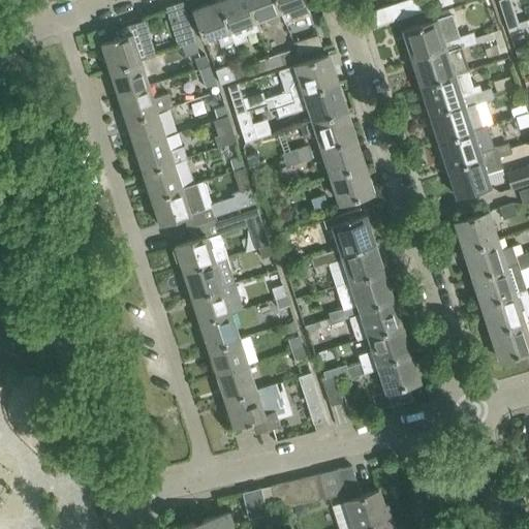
[(214,0),(192,8),(204,40),(216,35),(220,45),(232,41),(228,31),(230,30),(218,0),(214,0)]
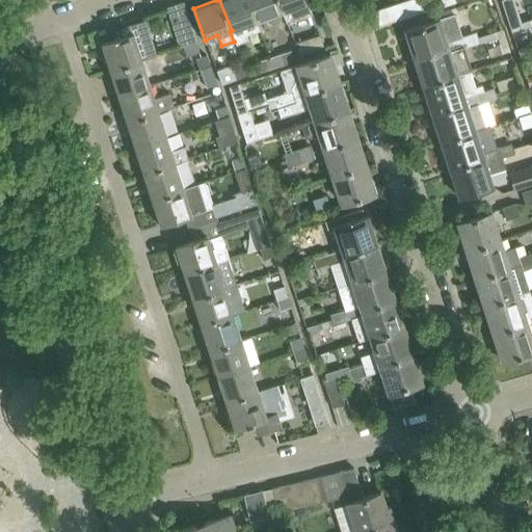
[(248,0),(219,0),(232,30),(237,45),(247,41),(242,26),(257,21),(248,0)]
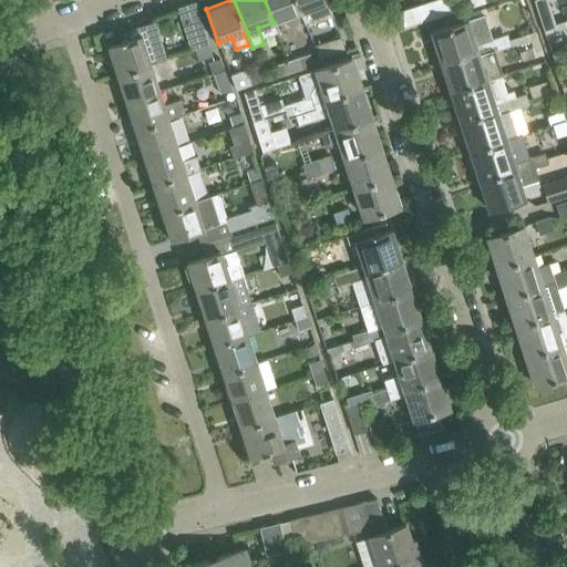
[(295,0),(265,0),(274,22),(300,12),(295,0)]
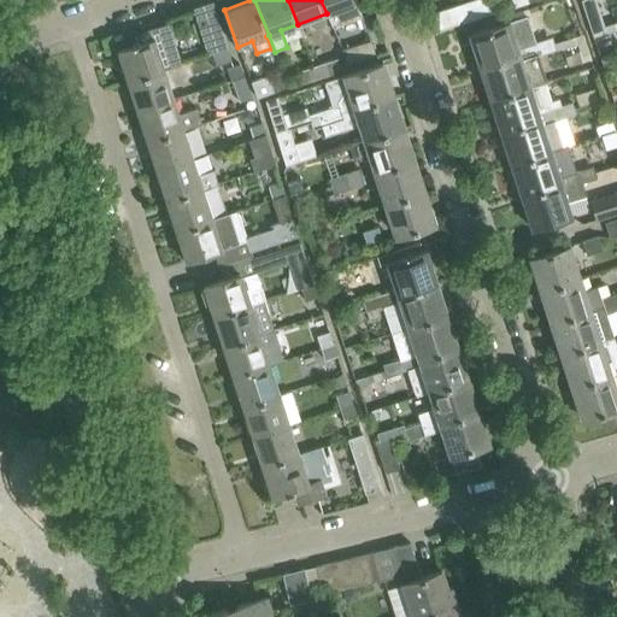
[(321,0),(327,13),(331,27),(362,15),(357,4),(356,0),(321,0)]
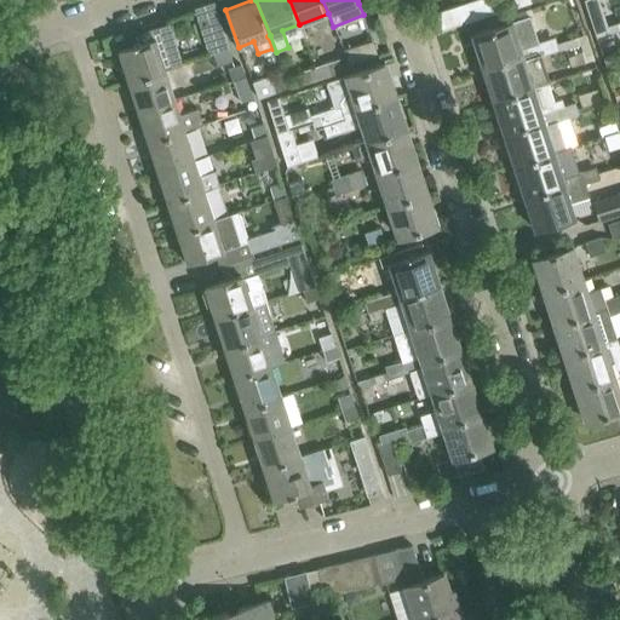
[(494,12),(488,0),(476,0),(471,1),(458,7),(465,22),(494,12)]
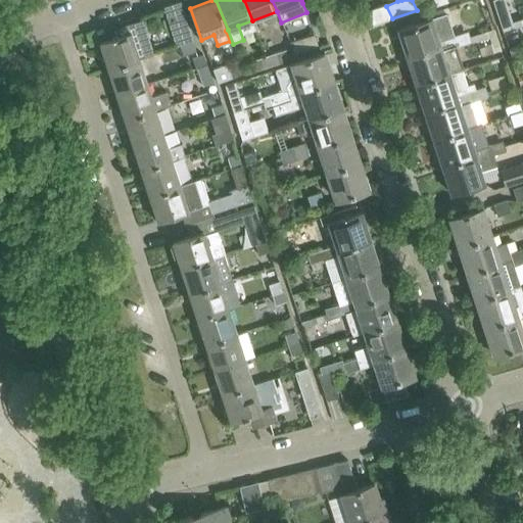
[(401,43),(407,57),(440,46),(438,41),(453,37),(457,47),(470,42),(468,37),(467,32),(453,36),(445,13),(397,29),(397,30),(398,30),(403,43),(401,43)]
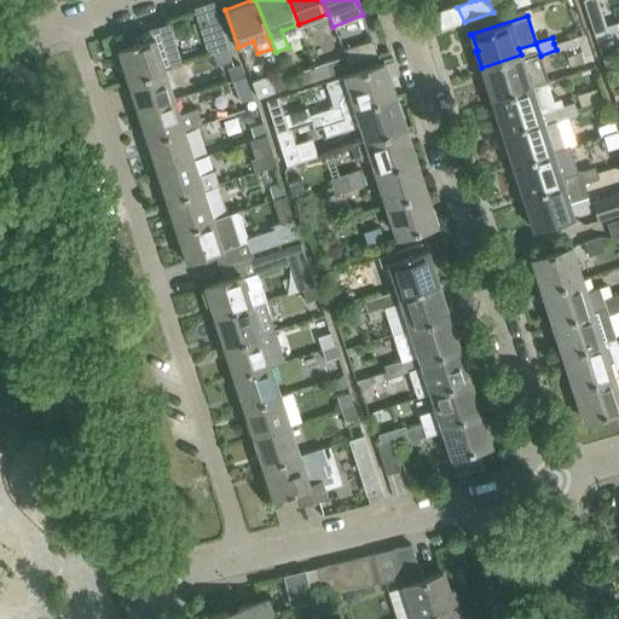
[(602,17),(590,22),(595,38),(596,36),(618,29),(615,23),(606,25),(602,17)]
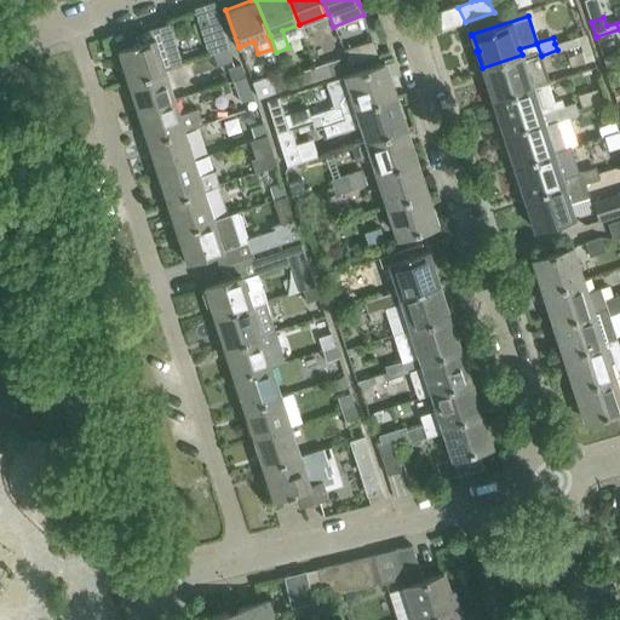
[(202,24),(212,53),(228,49),(218,19),(202,24)]
